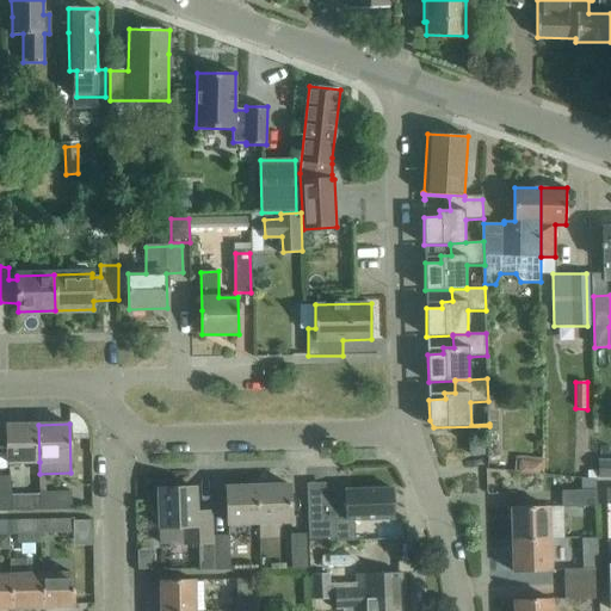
[(39,462),(38,425),(6,425),(7,462),(39,462)]
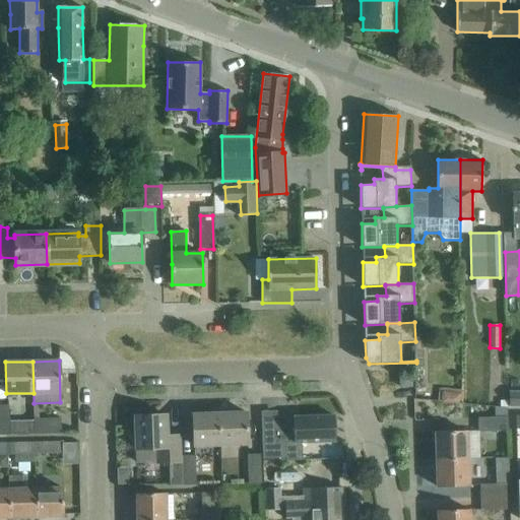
[(400,387),(412,387),(411,375),(400,375),(400,387)]
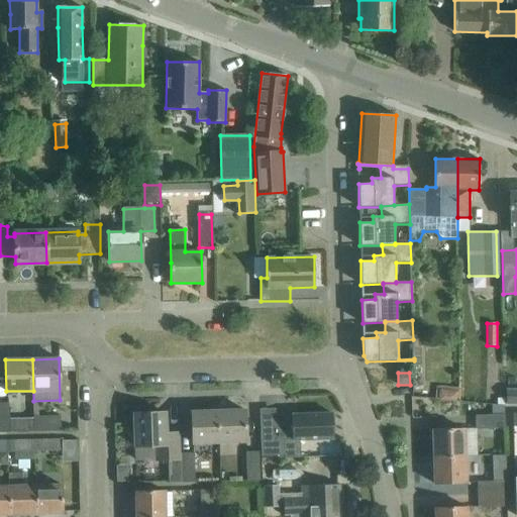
[(458,402),(459,391),(437,390),(436,401),(458,402)]
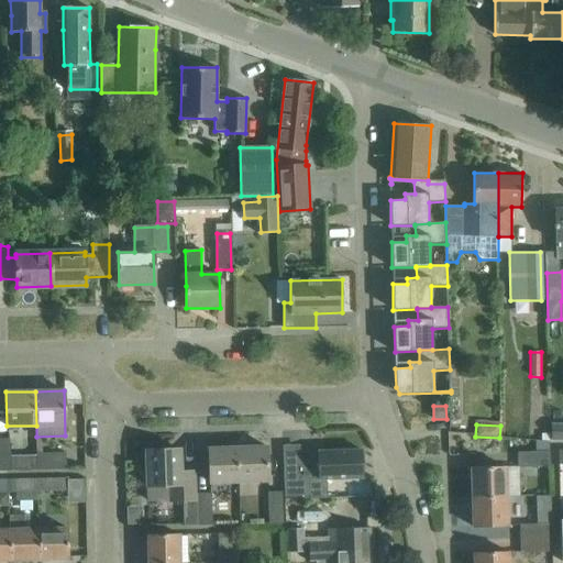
[(10,439),(0,439),(0,471),(11,471),(10,439)]
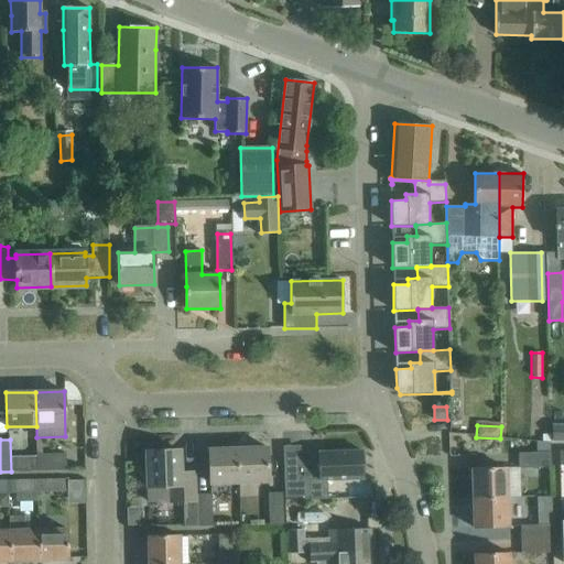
[(550,442),(537,441),(537,453),(550,453),(550,442)]
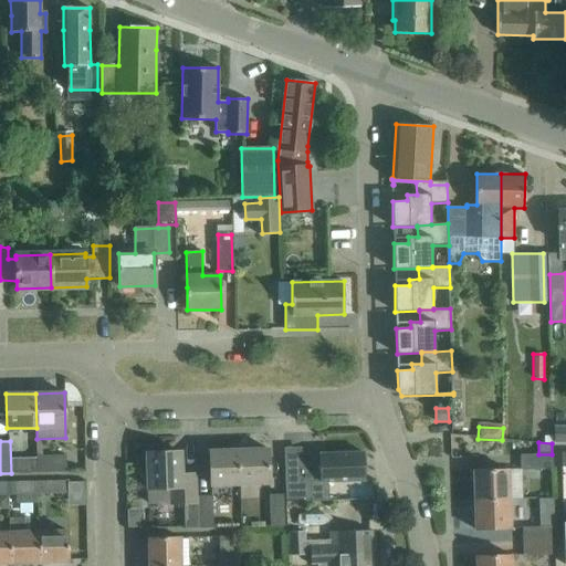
[(239,450),(240,484),(270,483),(269,449),(239,450)]
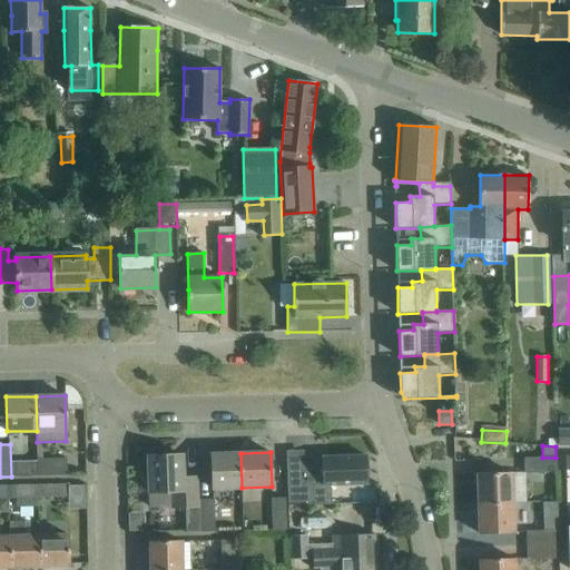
[(242,488),(241,453),(212,454),(213,489),(242,488)]
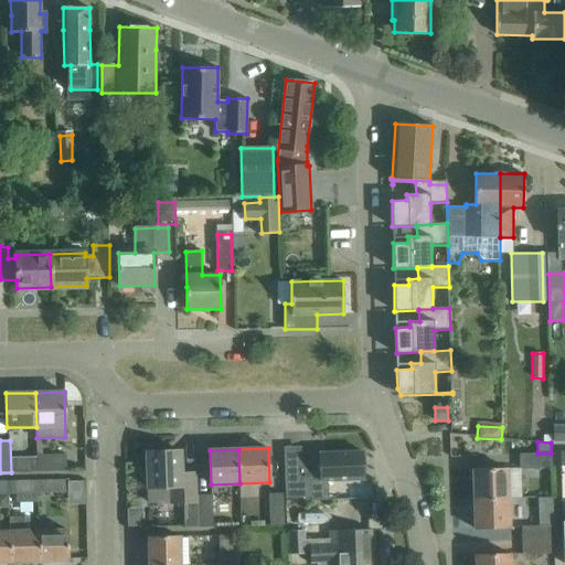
[(199,528),(198,496),(196,473),(181,475),(180,451),(147,452),(149,503),(183,502),(185,528),(199,528)]
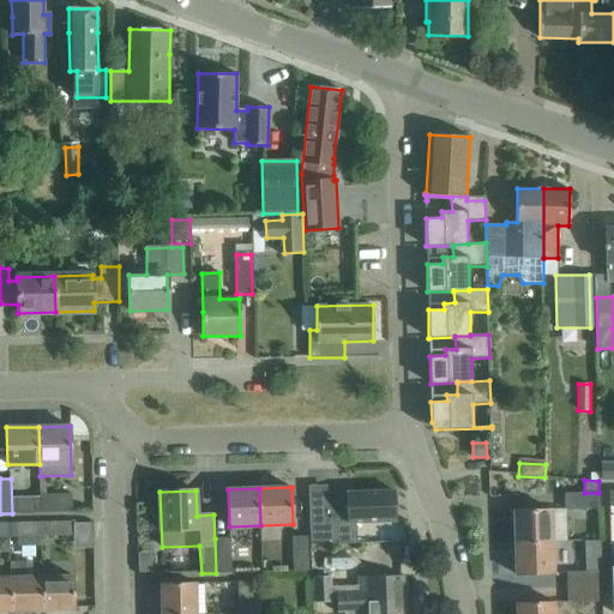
[(327,513),(309,515),(311,542),(339,541),(338,523),(396,521),(396,491),(327,493),(327,513)]
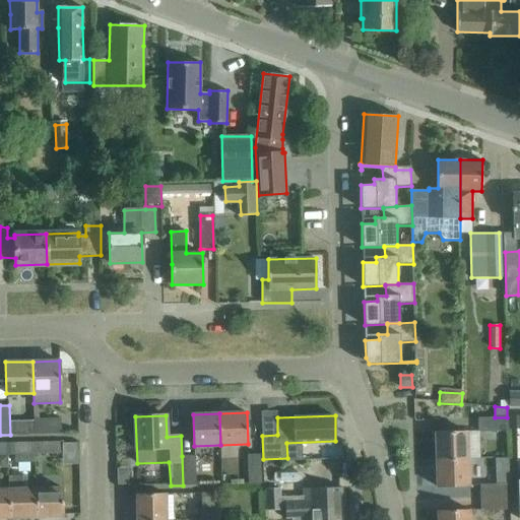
[(478,432),(507,431),(507,417),(495,417),(478,418),(478,432)]
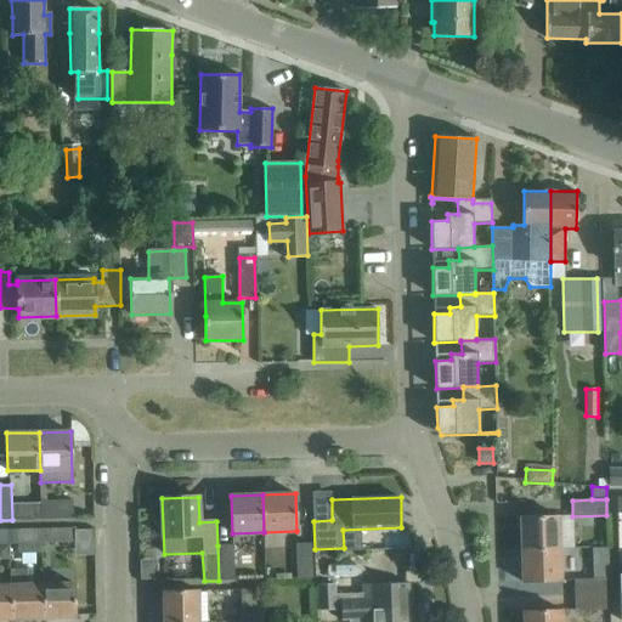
[(40,519),(73,519),(73,501),(40,501),(40,519)]
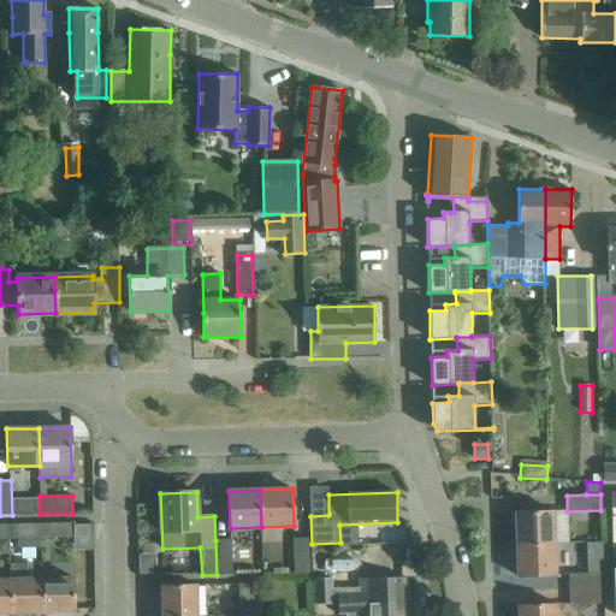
[(516,544),(555,543),(554,511),(516,513),(516,544)]
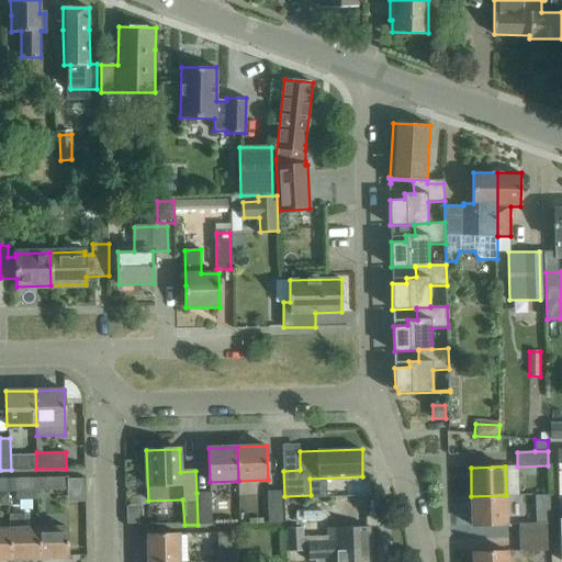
[(37,480),(37,492),(64,492),(64,479),(37,480)]
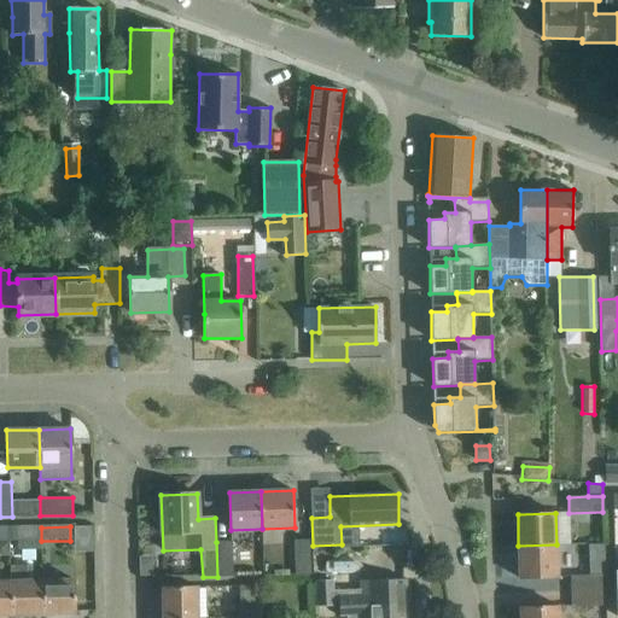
[(41,541),(41,528),(10,528),(10,542),(41,541)]
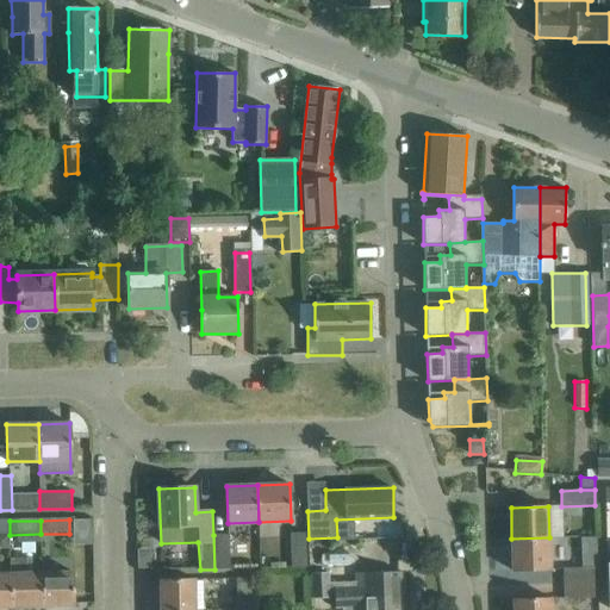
[(306,533),(291,534),(292,568),(307,567),(306,533)]
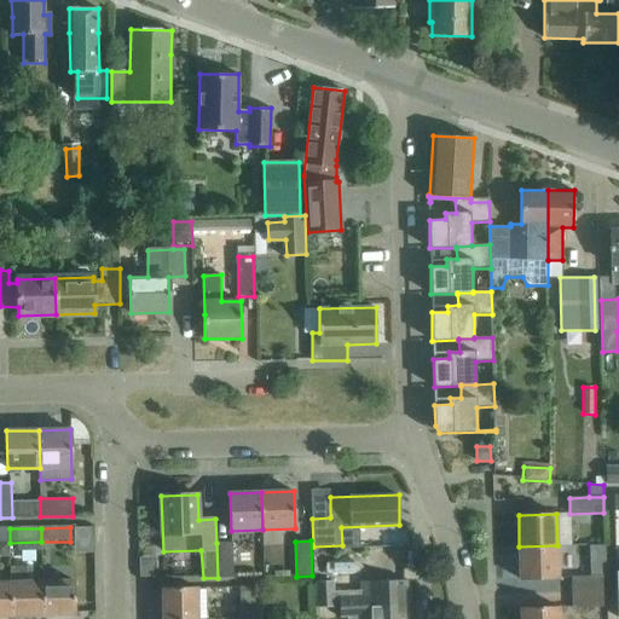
[(10,543),(0,543),(0,554),(3,556),(10,556),(10,543)]
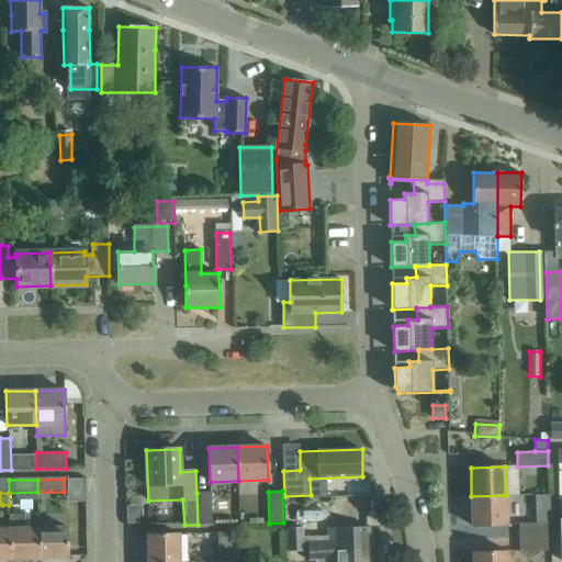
[(506,495),(471,496),(472,526),(507,525),(506,495)]
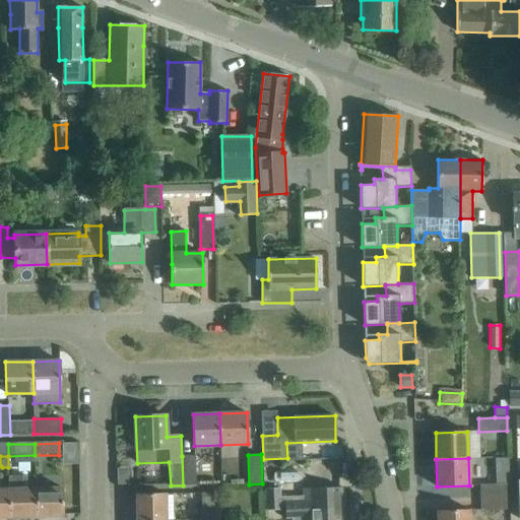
[(196,484),(194,459),(183,459),(184,484),(196,484)]
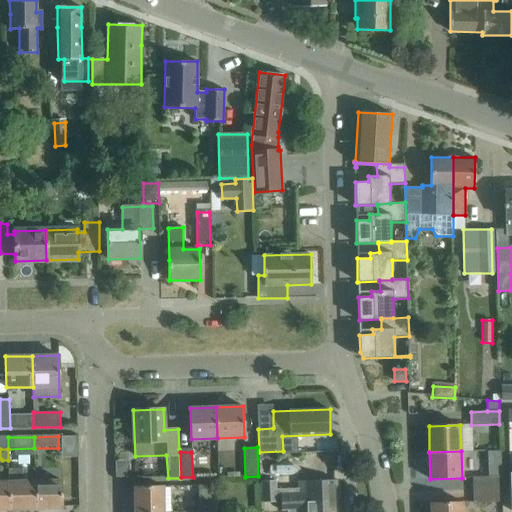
[(35,481),(22,481),(22,472),(9,472),(9,481),(9,510),(36,509),(35,481)]
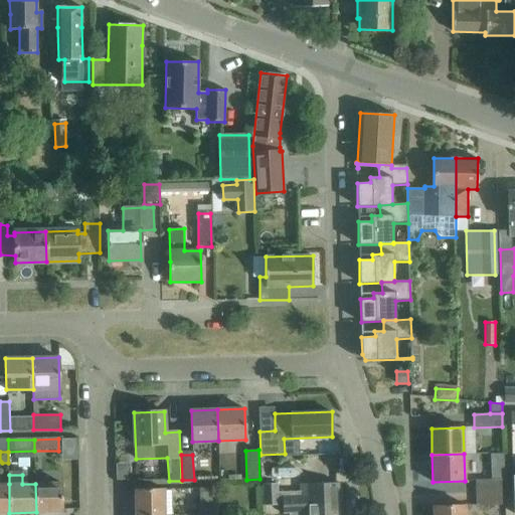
[(476,493),(505,492),(505,479),(476,480),(476,493)]
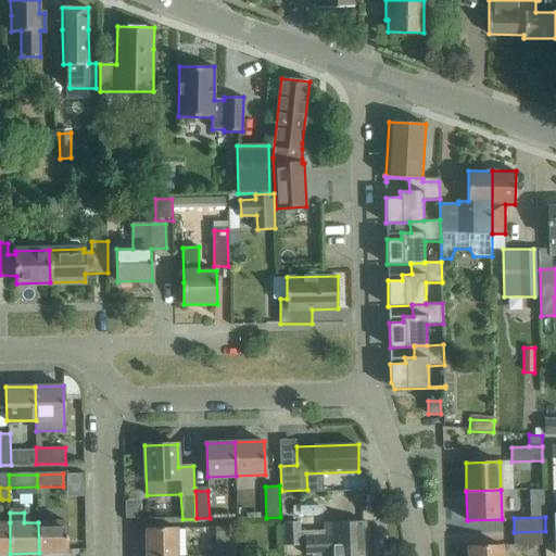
[(66,521),(38,522),(39,553),(67,553),(66,521)]
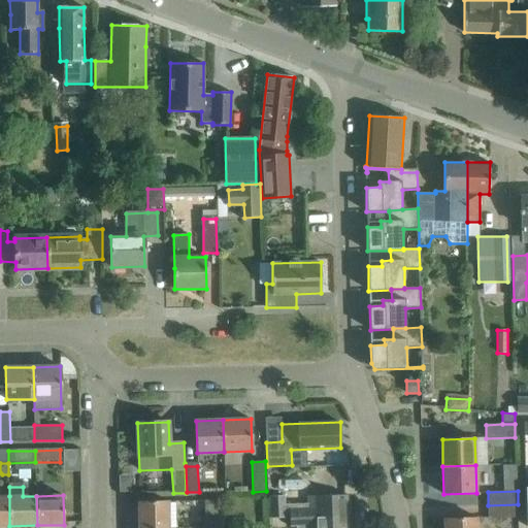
[(308,508),(290,508),(285,509),(285,499),(269,499),(270,518),(291,518),(348,516),(347,495),(308,496),(308,508)]
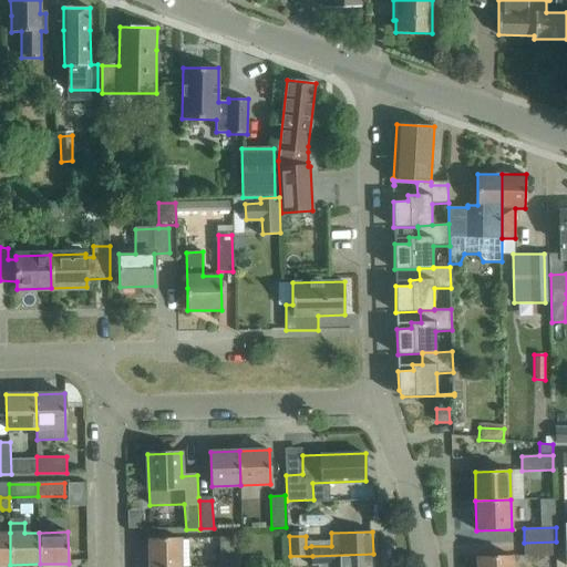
[(10,533),(0,533),(0,564),(10,565),(10,533)]
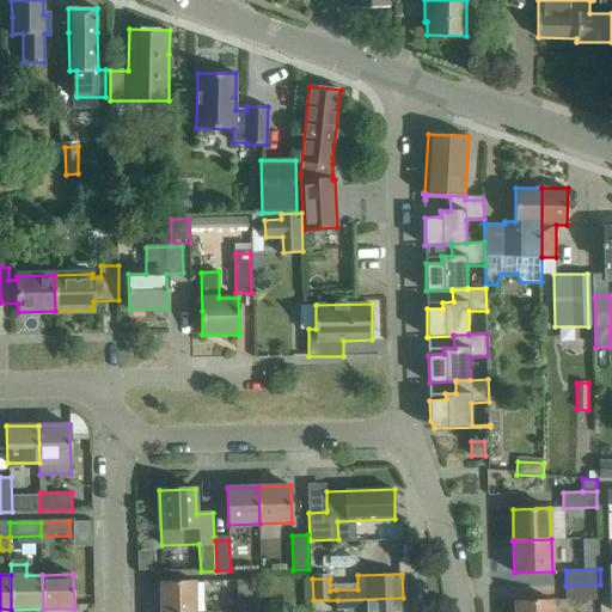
[(160,611),(195,611),(195,581),(160,582),(160,611)]
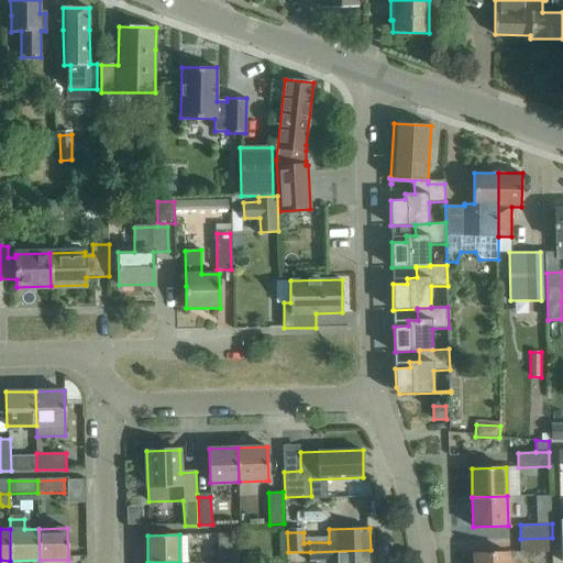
[(219,562),(231,562),(230,536),(219,537),(219,562)]
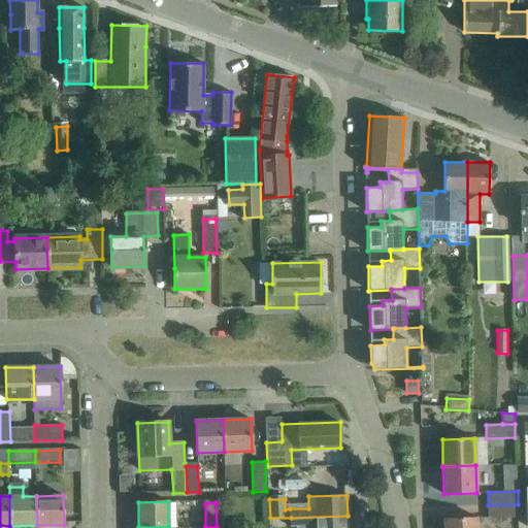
[(519,518),(518,504),(488,505),(488,519),(519,518)]
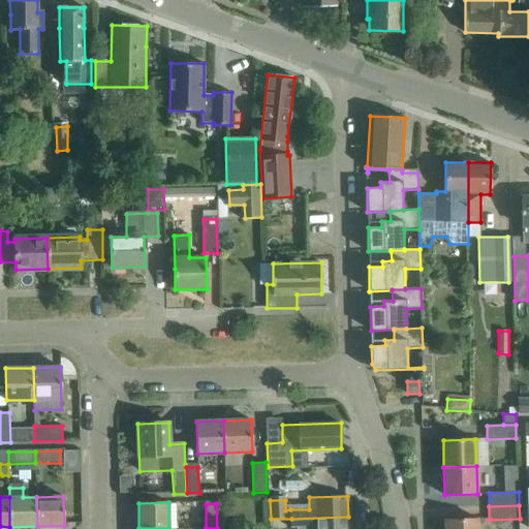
[(348,528),(348,517),(291,519),(291,528),(316,527),(316,528),(348,528)]
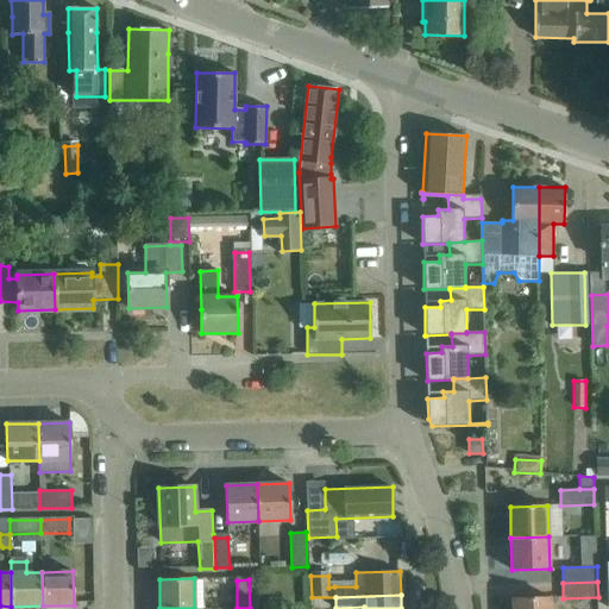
[(513,608),(550,608),(550,597),(513,598),(513,608)]
